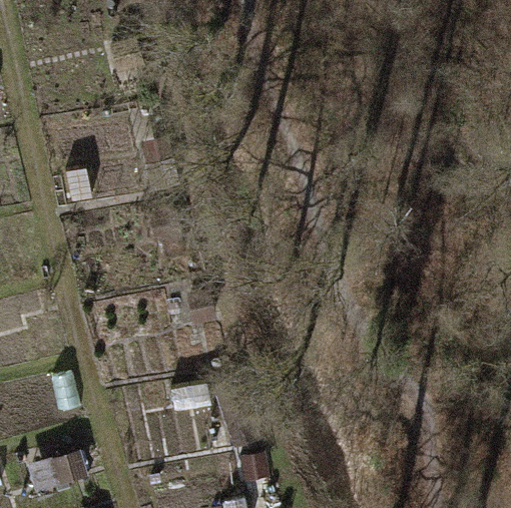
[(87,172),(61,177),(67,206),(93,200),(87,172)]
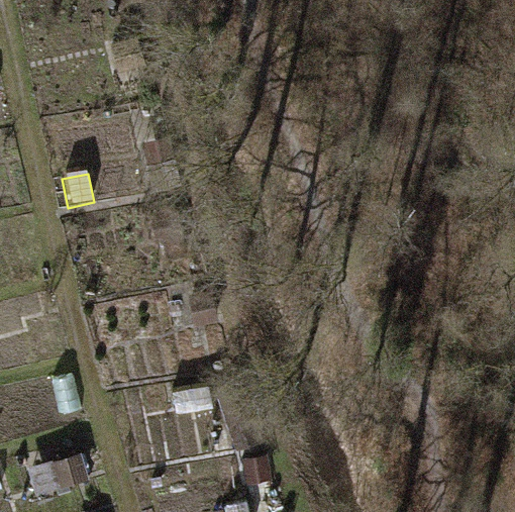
[(210,384),(173,392),(177,415),(215,408),(210,384)]
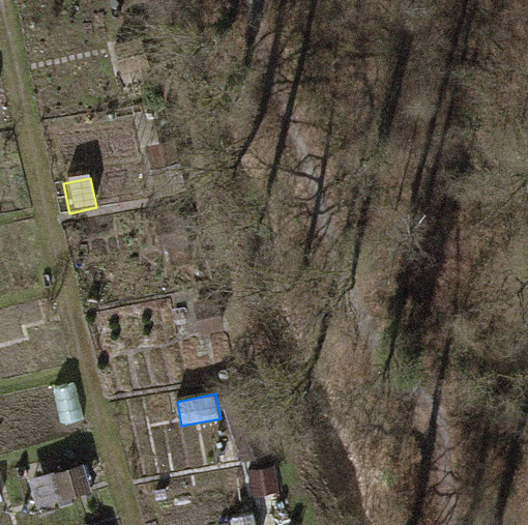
[(81,464),(31,479),(39,508),(90,493),(81,464)]
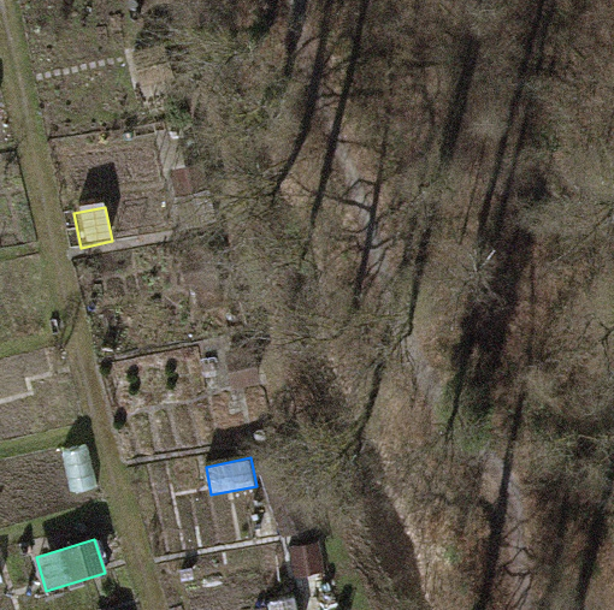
[(320,542),(291,546),(294,561),(323,556),(320,542)]
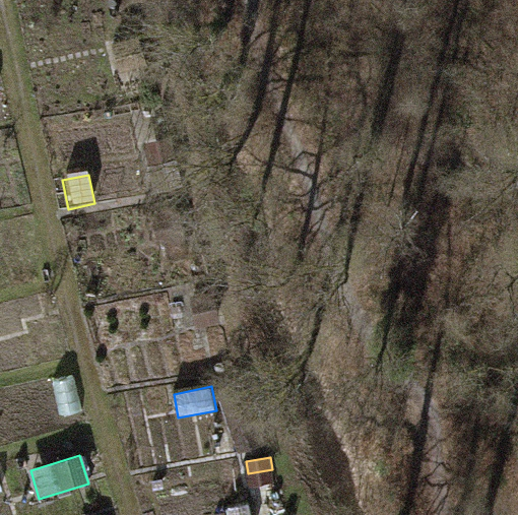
[(0,511),(8,509),(0,483),(0,511)]
